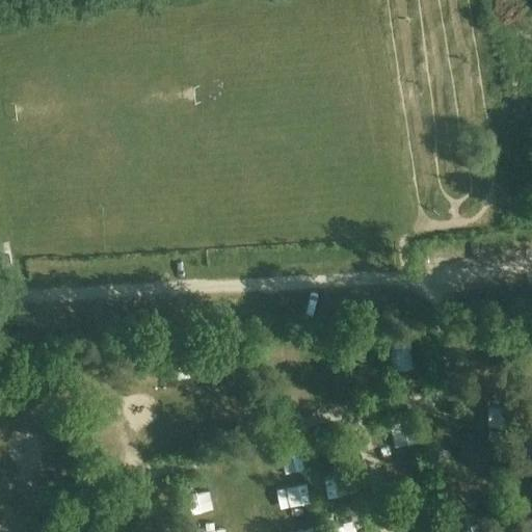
[(394,354),(411,352),(410,339),(393,341),(394,354)]
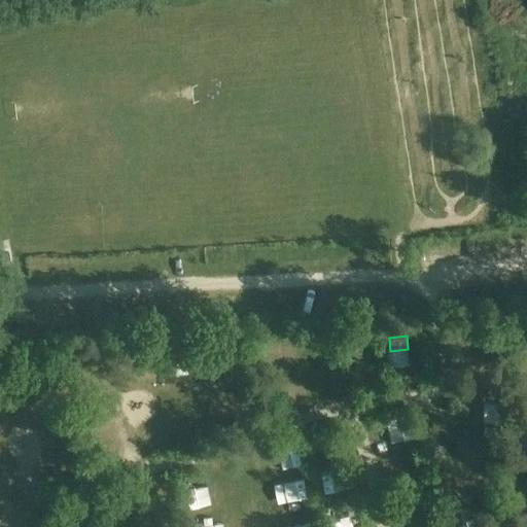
[(356,357),(372,354),(366,337),(351,341),(356,357)]
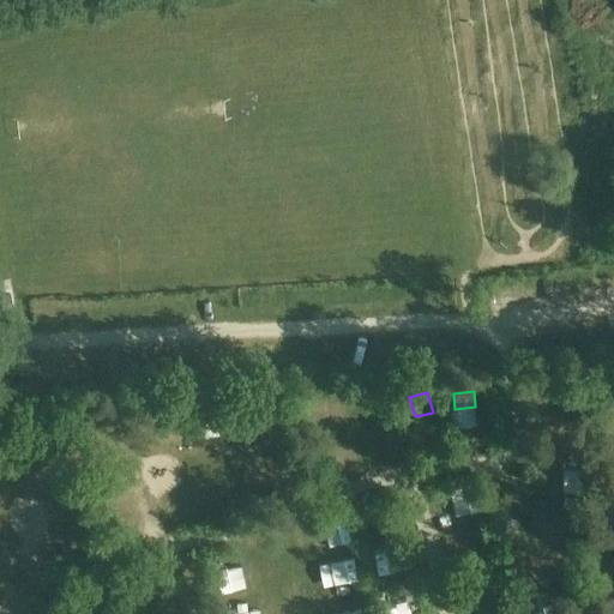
[(485,465),(492,482),(522,469),(515,452),(485,465)]
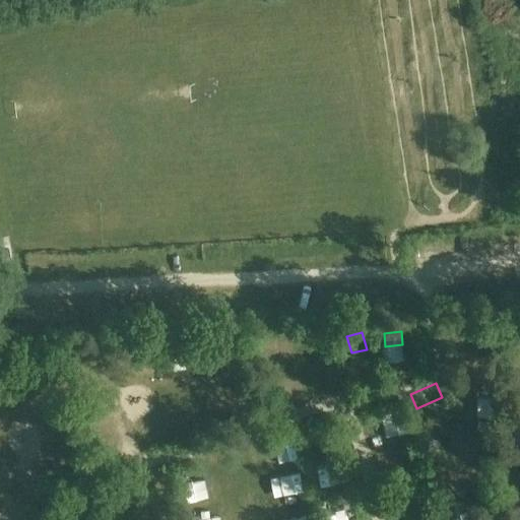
[(280,475),(296,472),(291,449),(276,453),(280,475)]
